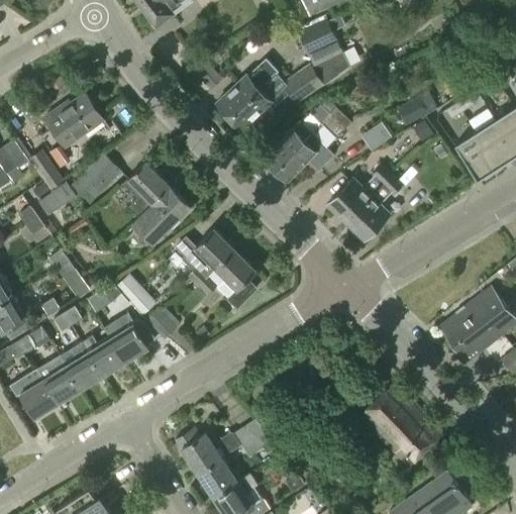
[(148,0),(143,3),(159,23),(173,12),(171,9),(182,0),(148,0)]
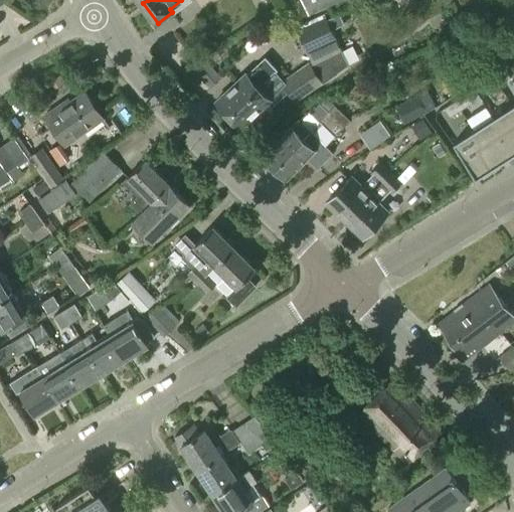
[(302,0),(310,16),(347,0),(302,0)]
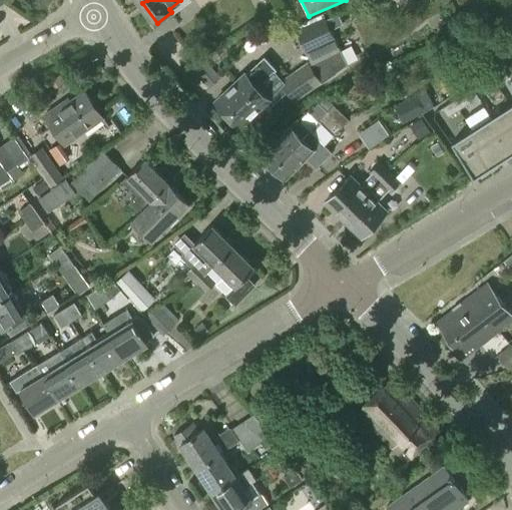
[(328,22),(332,32),(344,27),(339,17),(328,22)]
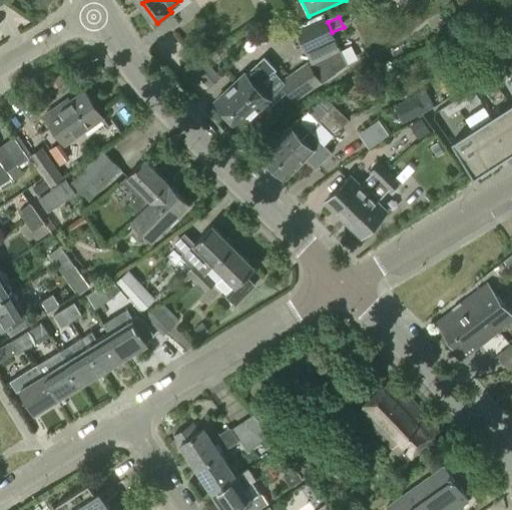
[(311,65),(341,52),(335,41),(332,32),(328,22),(327,20),(298,33),(307,55),(311,65)]
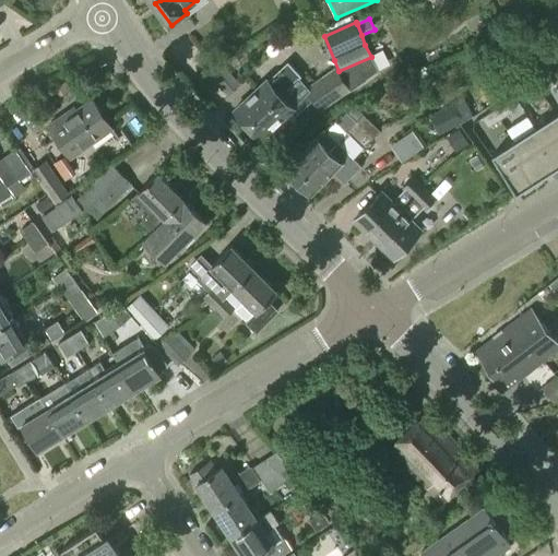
[(308,89),(299,80),(250,126),(263,140),(268,135),(277,146),(297,129),(296,128),(297,127),(296,119),(316,101),(323,111),(351,93),(352,93),(368,82),(368,81),(379,73),(371,57),(339,71),(340,72),(337,73),(335,70),(308,89)]
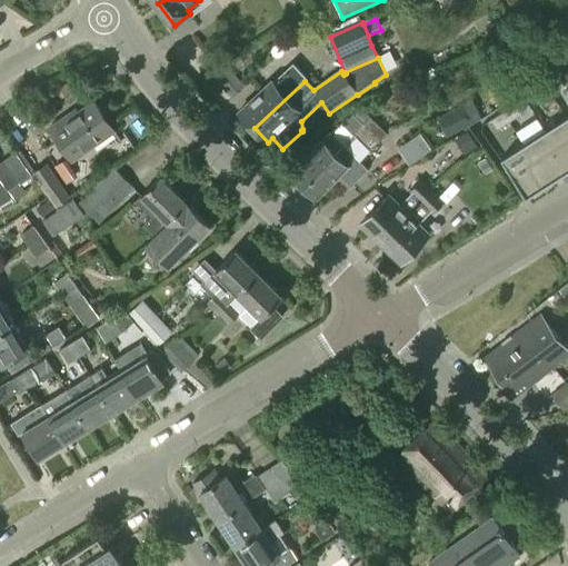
[(232,70),(219,82),(232,97),(246,85),(232,70)]
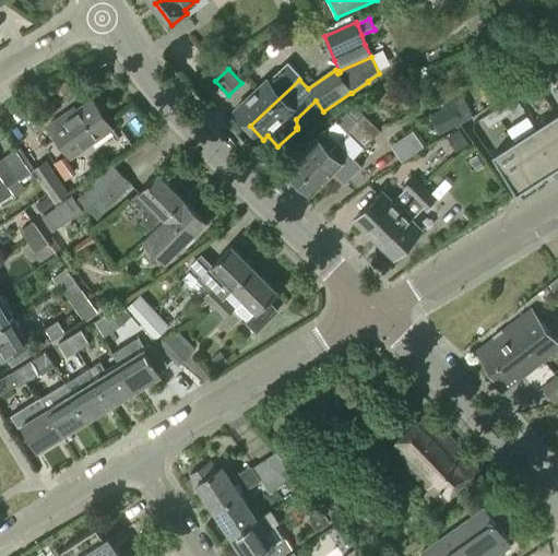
[(250,126),(299,80),(291,70),(282,78),(281,77),(272,84),(269,82),(237,111),(250,126)]
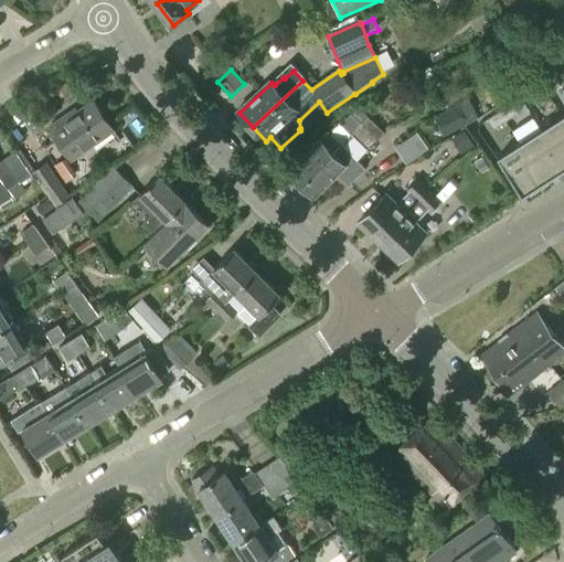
[(561,88),(555,78),(542,86),(549,96),(561,88)]
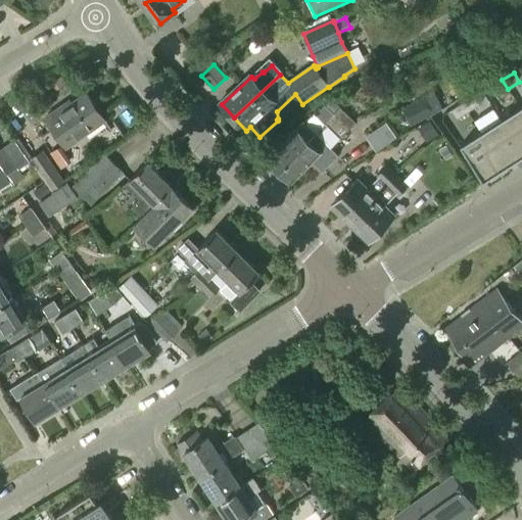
[(508,89),(502,80),(490,88),(496,96),(508,89)]
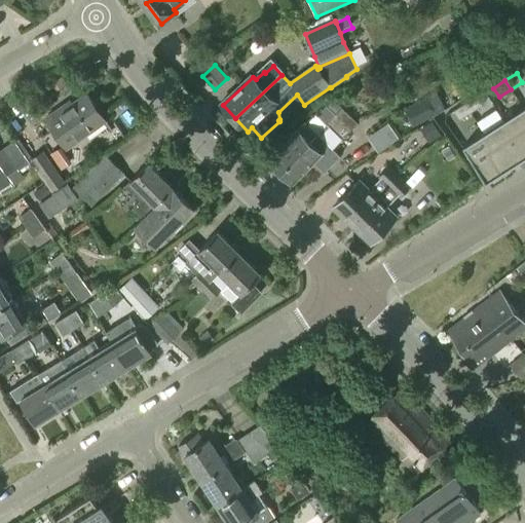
[(68,150),(106,122),(87,96),(66,111),(64,109),(47,120),(68,150)]
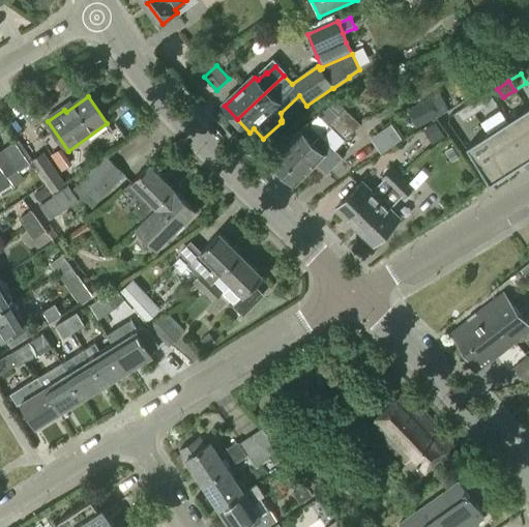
[(417,127),(440,115),(431,98),(408,111),(417,127)]
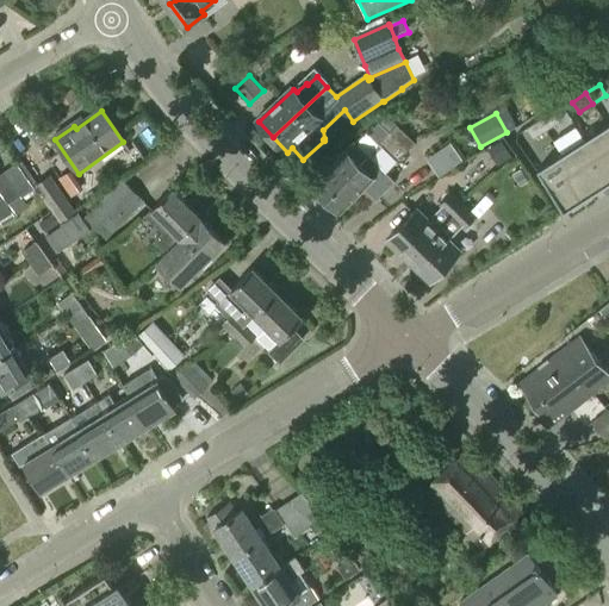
[(560,125),(553,114),(540,123),(547,133),(560,125)]
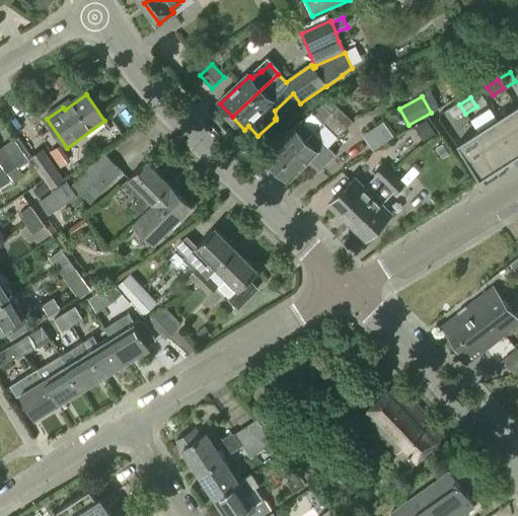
[(454,121),(465,114),(459,104),(448,112),(454,121)]
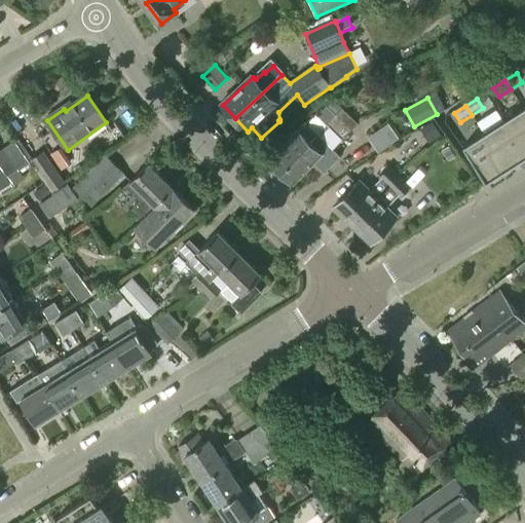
[(329,125),(338,117),(328,108),(320,116),(329,125)]
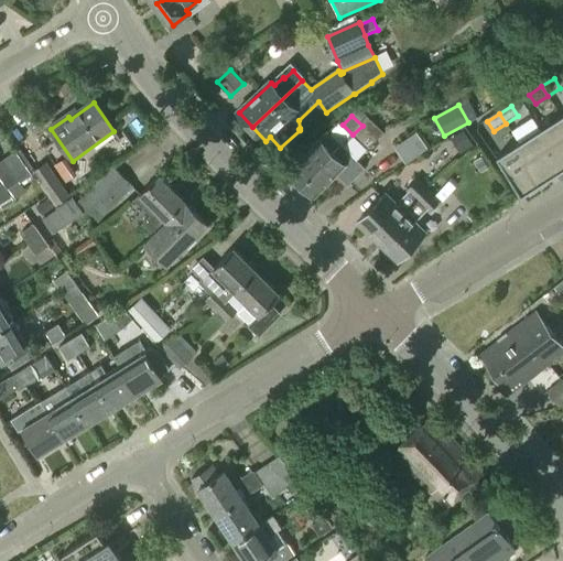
[(370,117),(363,126),(353,135),(369,150),(387,132),(370,117)]
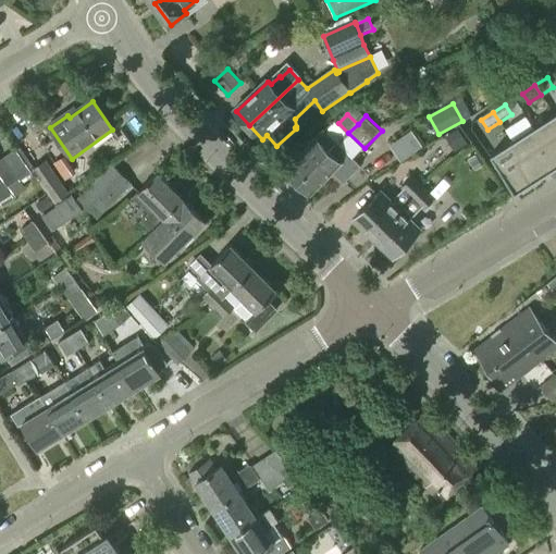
[(555,117),(534,130),(555,163),(555,117)]
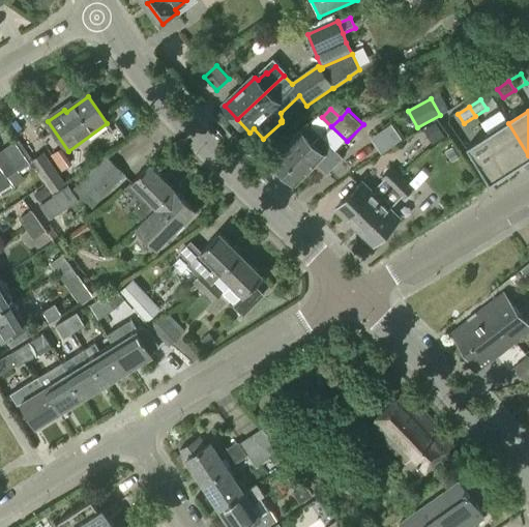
[(286,173),(322,136),(309,122),(302,128),(303,129),(273,160),(286,173)]
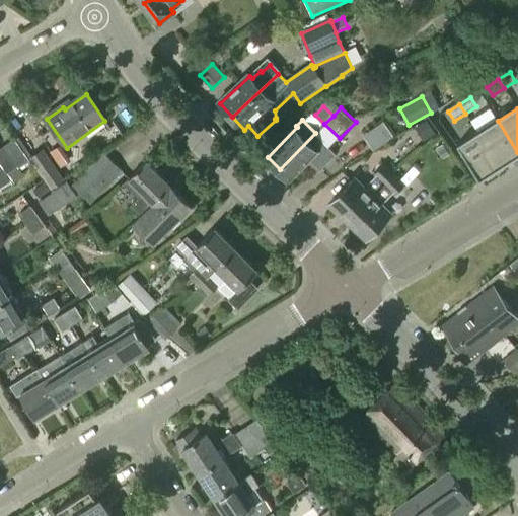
[(366,134),(376,148),(395,135),(385,121),(366,134)]
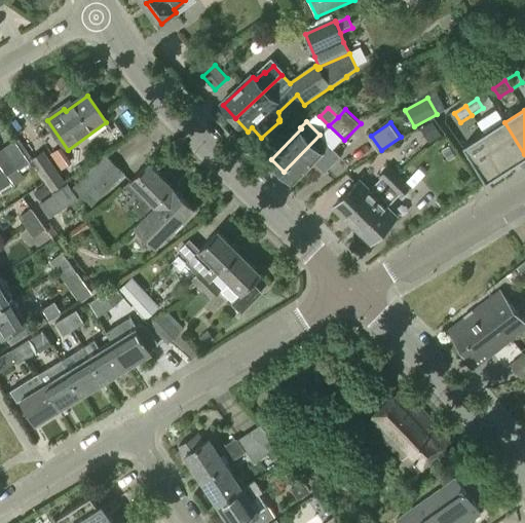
[(524,154),(504,122),(485,136),(508,171),(524,159),(524,154)]
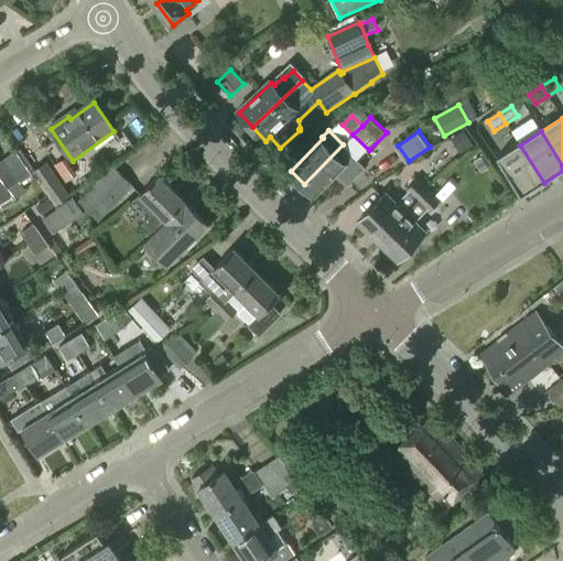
[(472,148),(463,133),(451,141),(461,155),(472,148)]
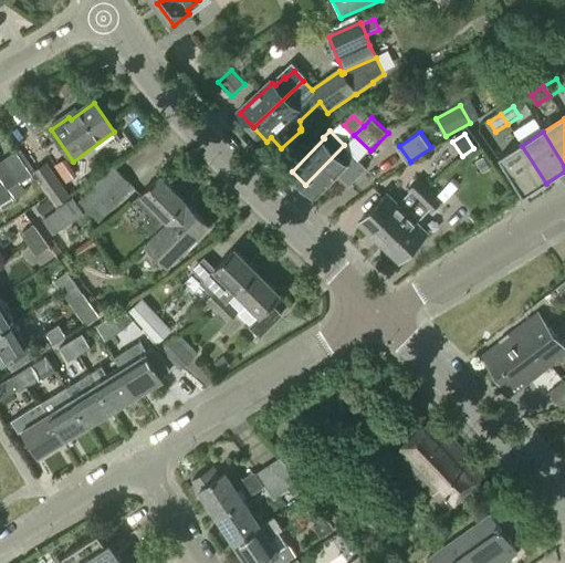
[(344,145),(305,185),(317,197),(341,175),(352,186),(368,169),(344,145)]
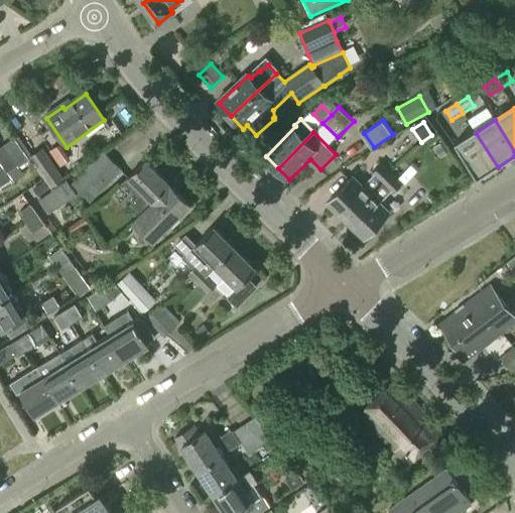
[(498,167),(476,133),(456,145),(478,180),(498,167)]
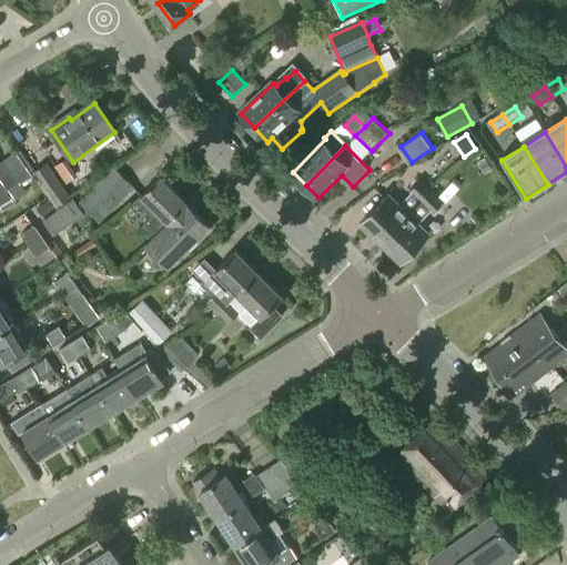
[(3,162),(4,162),(19,185),(32,177),(17,153),(3,162)]
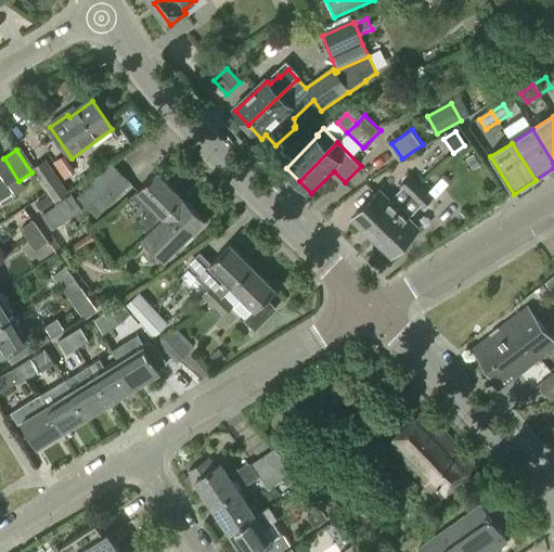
[(474,155),(466,159),(475,171),(481,166),(474,155)]
